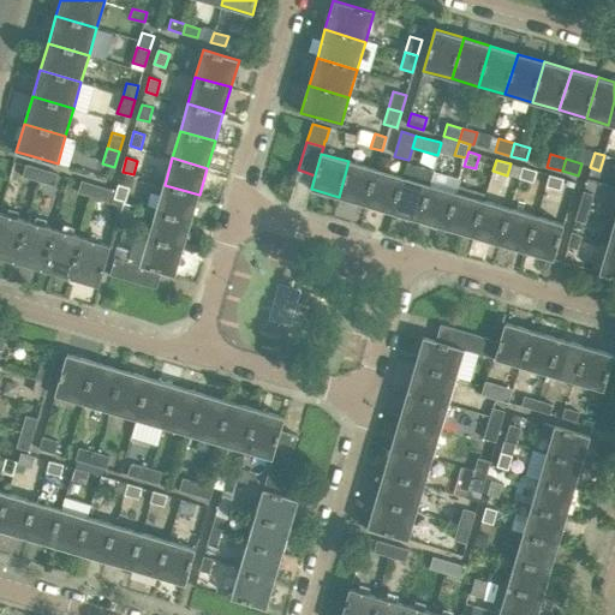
[(339,197),(366,206),(377,169),(348,161),(339,197)]
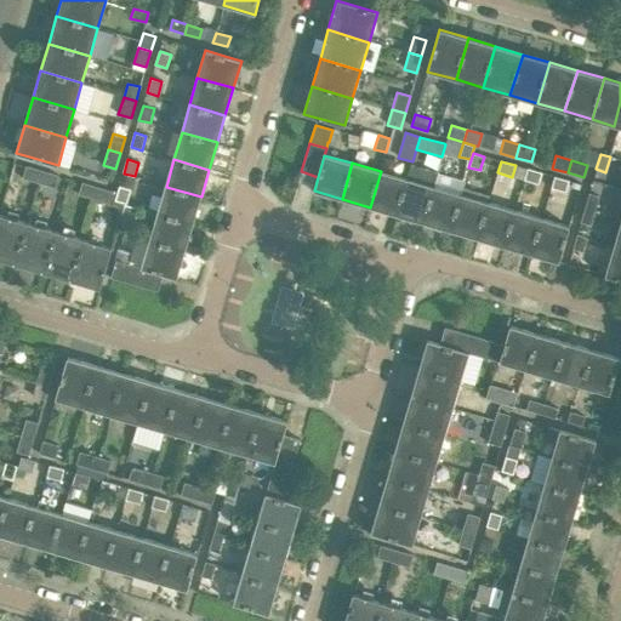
[(408,180),(397,215),(422,223),(433,187),(434,187),(438,172),(411,165),(406,180),(408,180)]
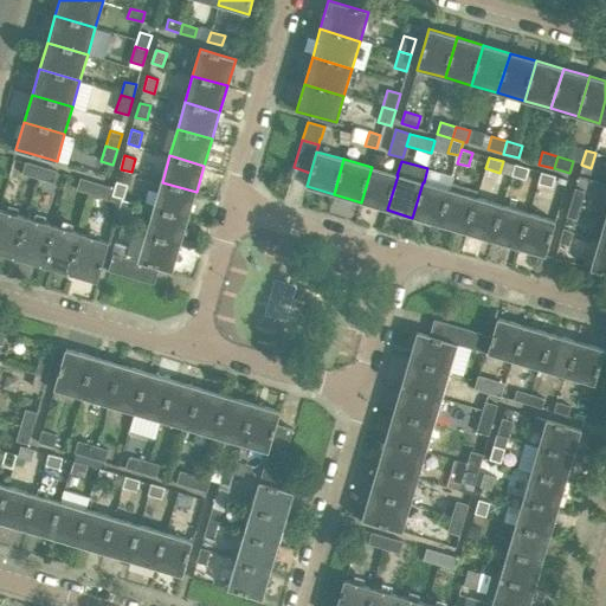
[(21,174),(38,179),(42,167),(25,162),(21,174)]
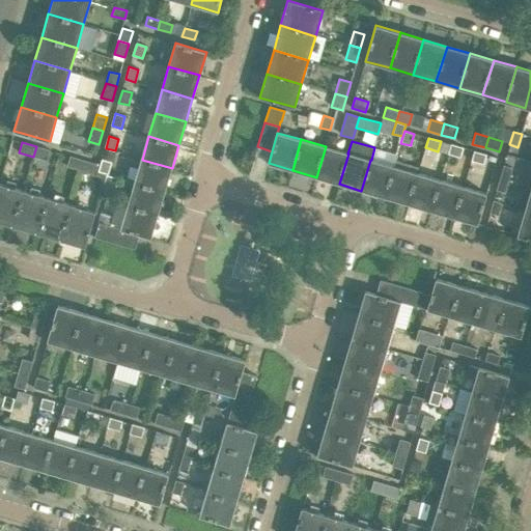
[(463,148),(451,144),(448,154),(460,158),(463,148)]
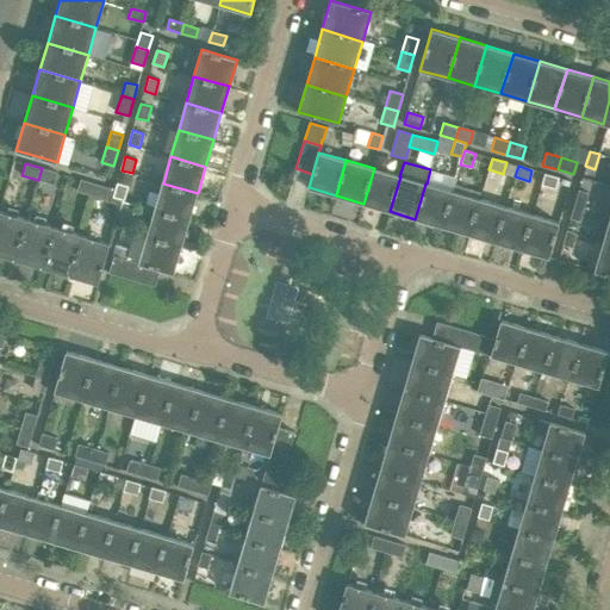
[(42,168),(38,180),(55,185),(57,173),(42,168)]
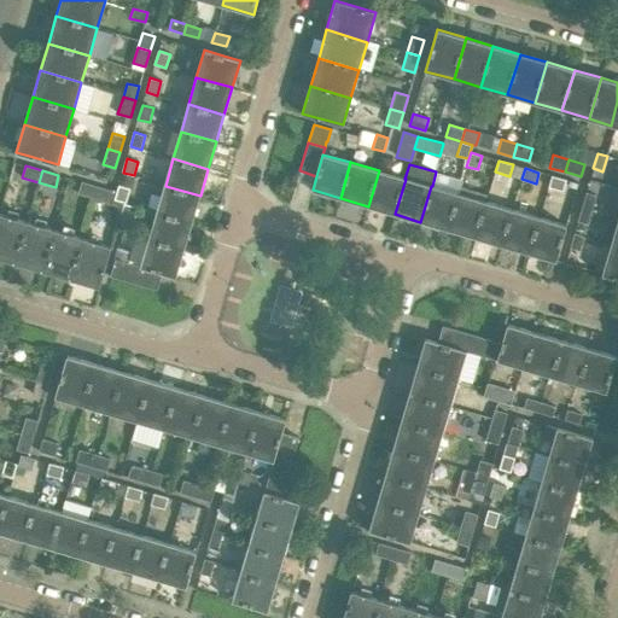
[(368,207),(395,214),(406,179),(404,179),(379,170),(368,207)]
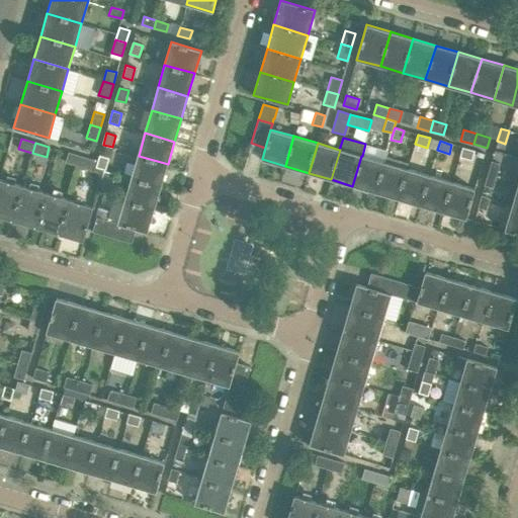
[(475,151),(462,148),(459,157),(471,160),(475,151)]
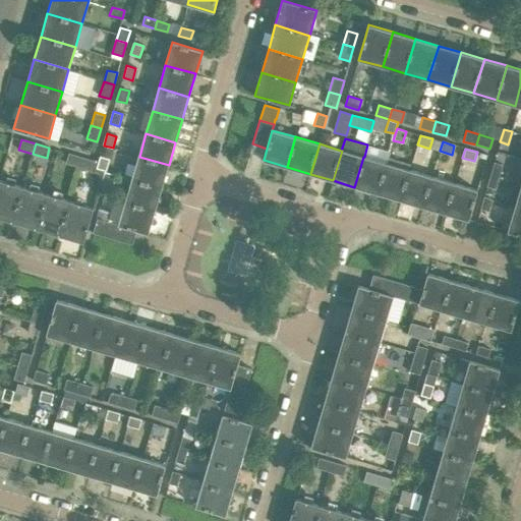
[(66,164),(80,167),(83,157),(69,153),(66,164)]
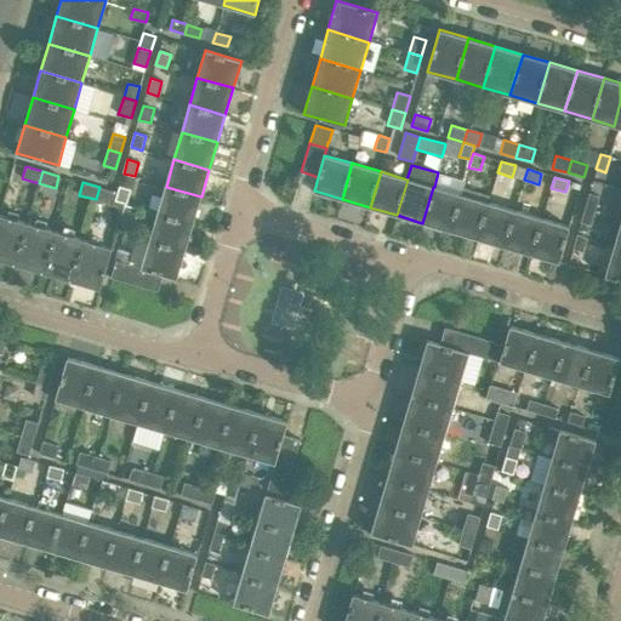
[(100,187),(96,199),(112,204),(115,192),(100,187)]
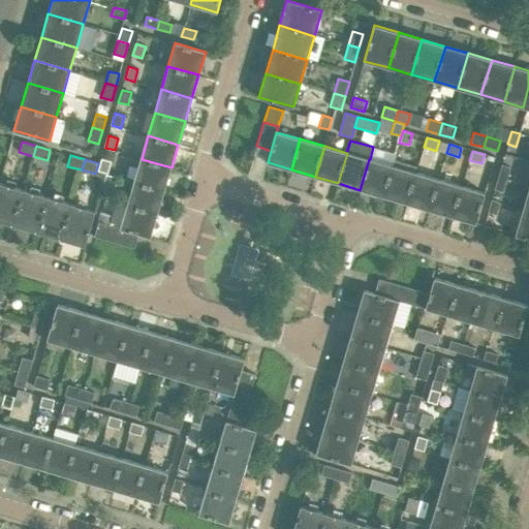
[(101,159),(100,164),(98,172),(106,174),(103,184),(116,187),(118,178),(107,175),(111,161),(101,159)]
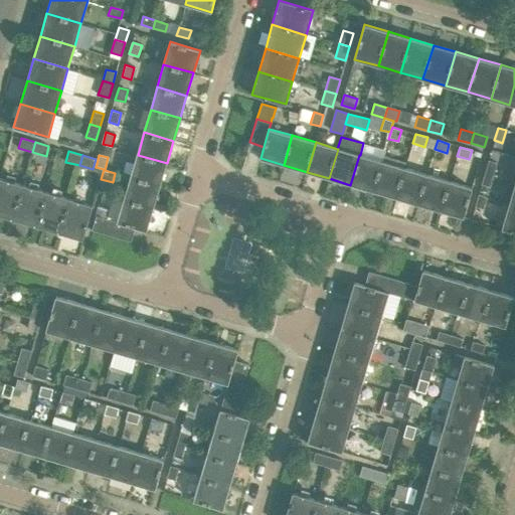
[(138,155),(131,177),(160,185),(167,163),(138,155)]
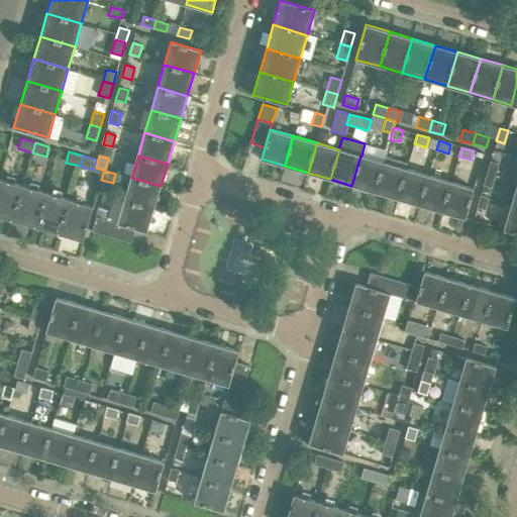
[(351,186),(376,192),(384,163),(362,156),(360,156),(351,186)]
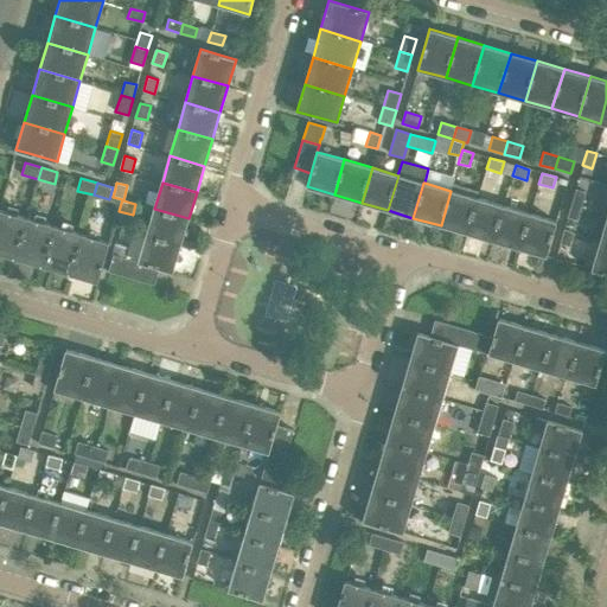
[(575,190),(572,204),(581,206),(585,192),(575,190)]
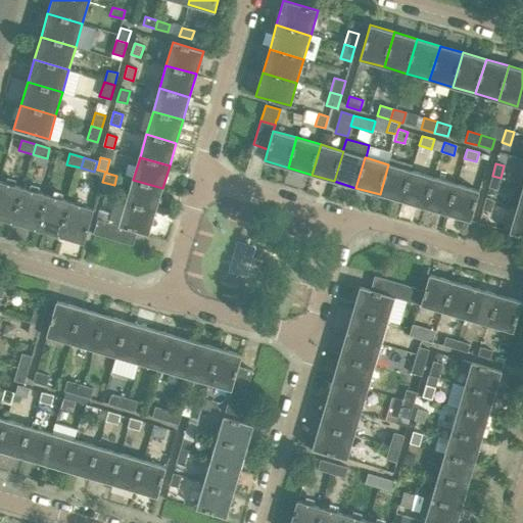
[(380,194),(401,201),(411,171),(388,164),(380,194)]
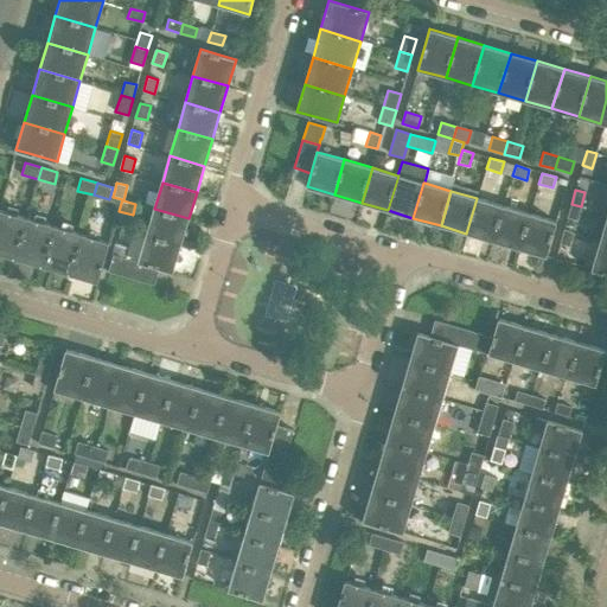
[(466,234),(493,241),(503,206),(477,198),(466,234)]
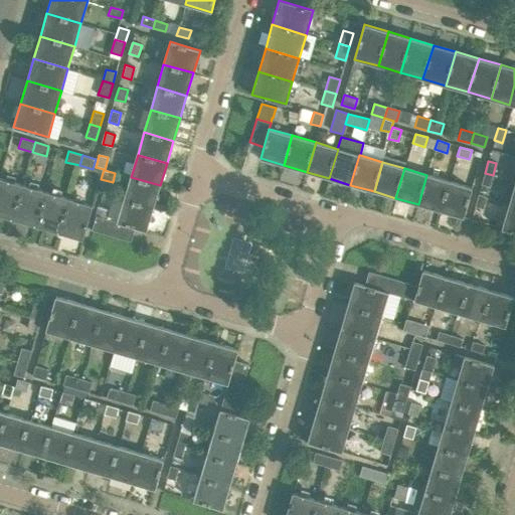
[(493,175),(485,173),(481,185),(489,187),(493,175)]
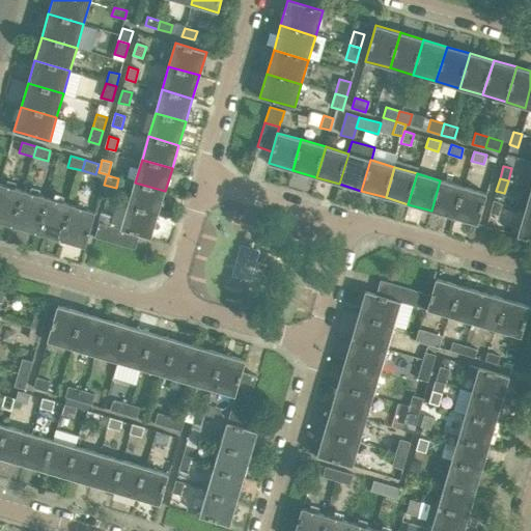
[(431,211),(453,218),(463,187),(440,180),(431,211)]
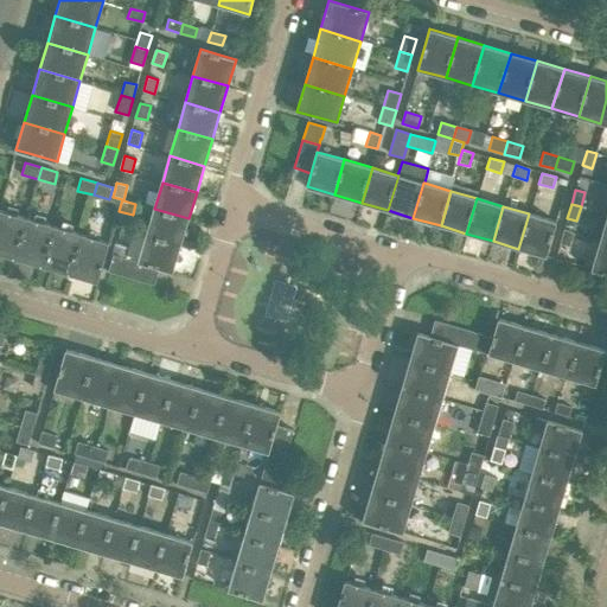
[(154,209),(147,235),(181,246),(189,218),(154,209)]
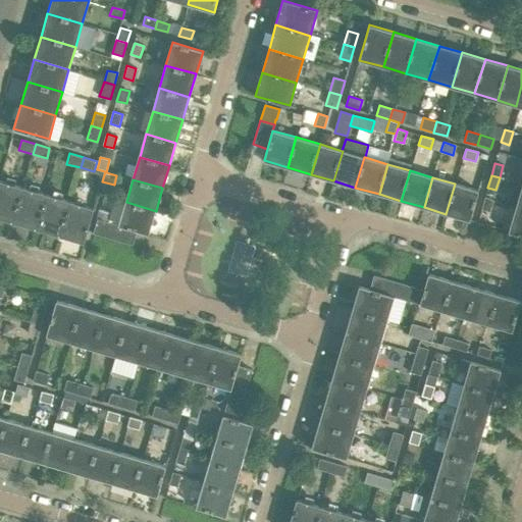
[(0,218),(13,222),(23,188),(0,180),(0,218)]
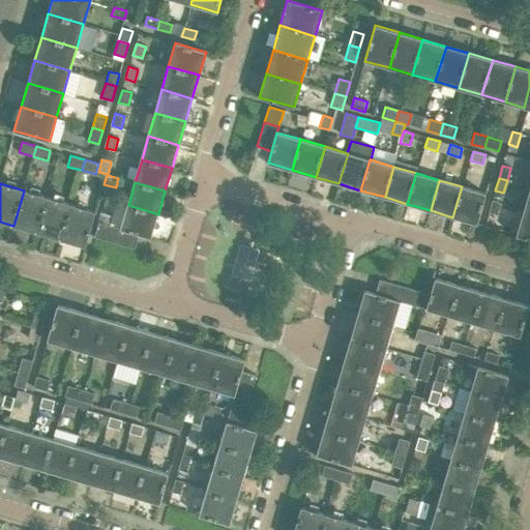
[(462,186),(452,217),(477,224),(481,210),(486,194),(462,186)]
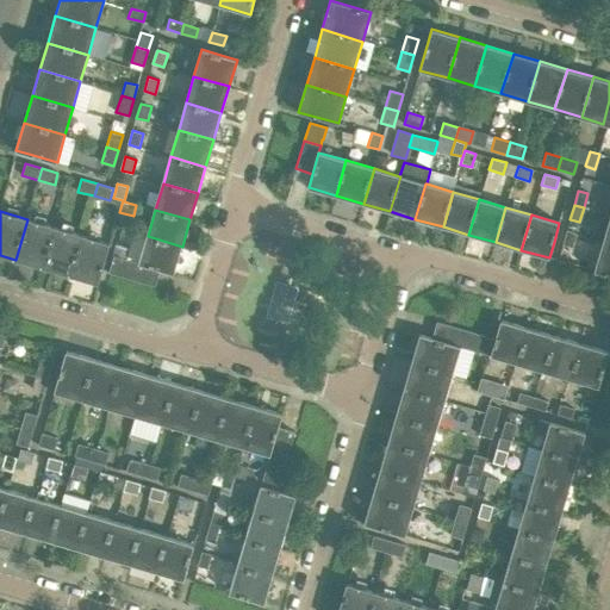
[(16,260),(43,268),(55,228),(27,219),(16,260)]
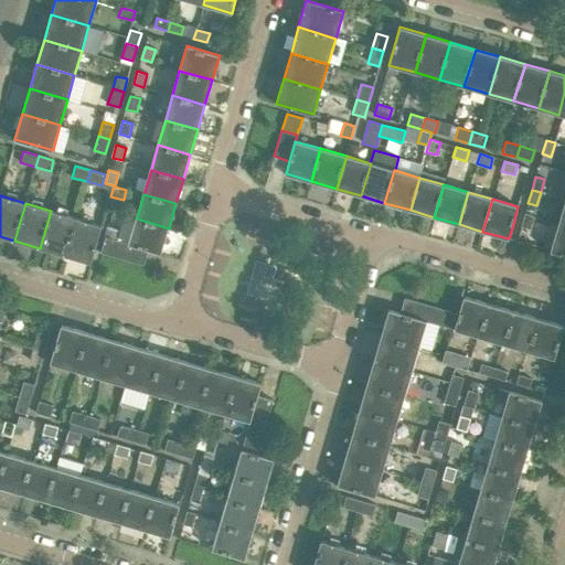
[(40,248),(65,255),(76,217),(51,211),(40,248)]
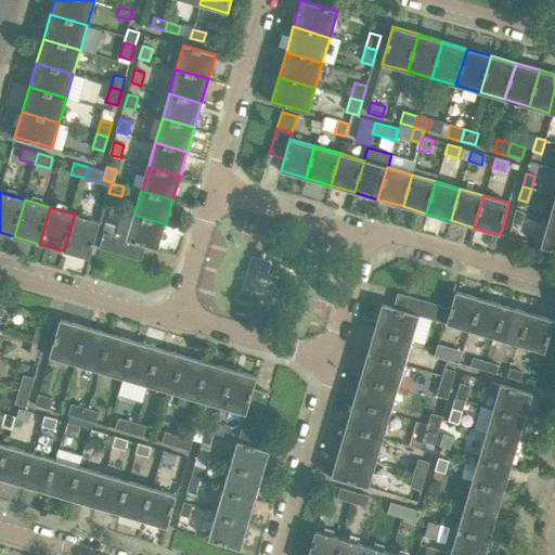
[(516,210),(512,222),(520,226),(525,213),(516,210)]
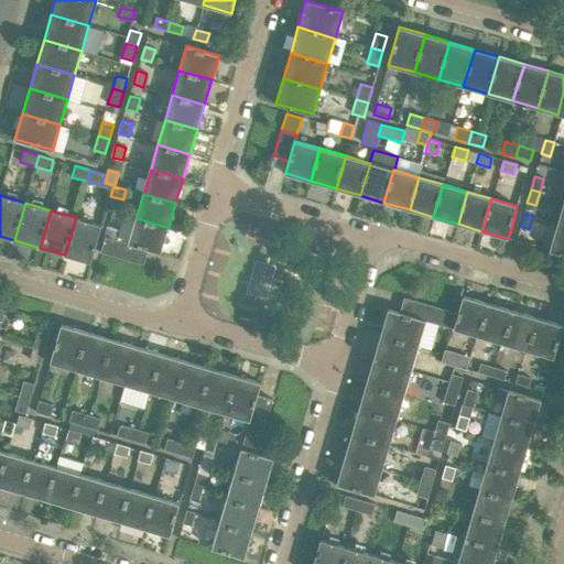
[(76,217),(65,255),(90,262),(97,241),(101,225),(76,217)]
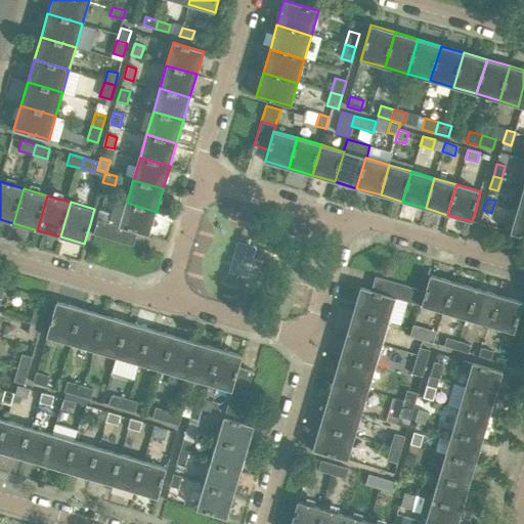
[(120,226),(137,231),(149,235),(157,212),(127,203),(120,226)]
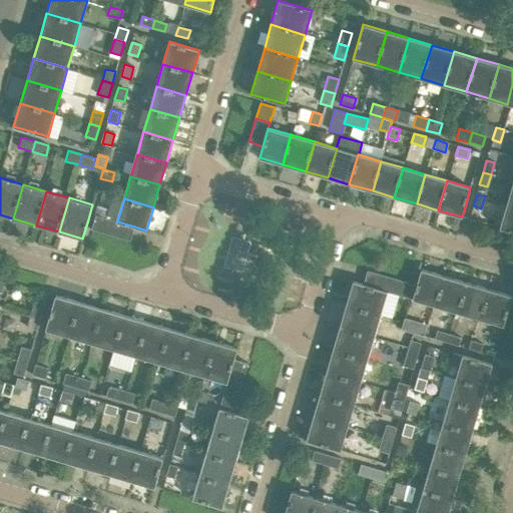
[(512,204),(507,203),(500,228),(512,231),(512,204)]
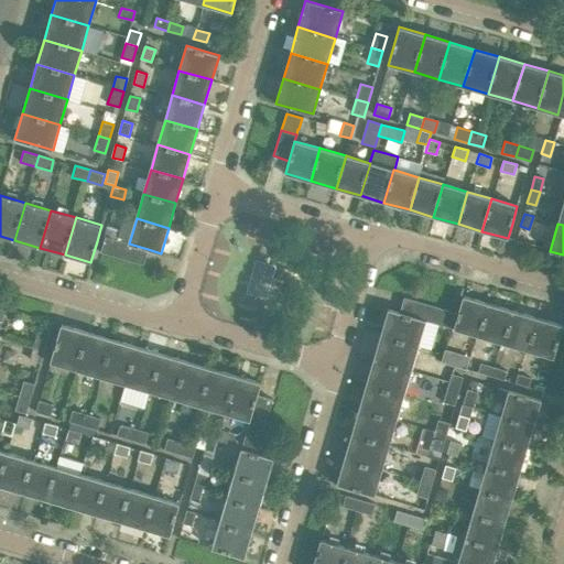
[(100,252),(117,257),(121,241),(105,237),(100,252)]
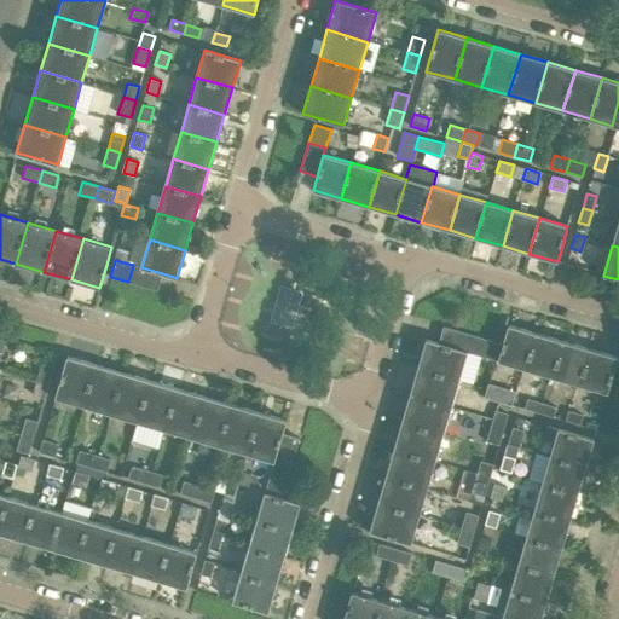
[(133,265),(128,282),(157,290),(162,273),(142,267),(133,265)]
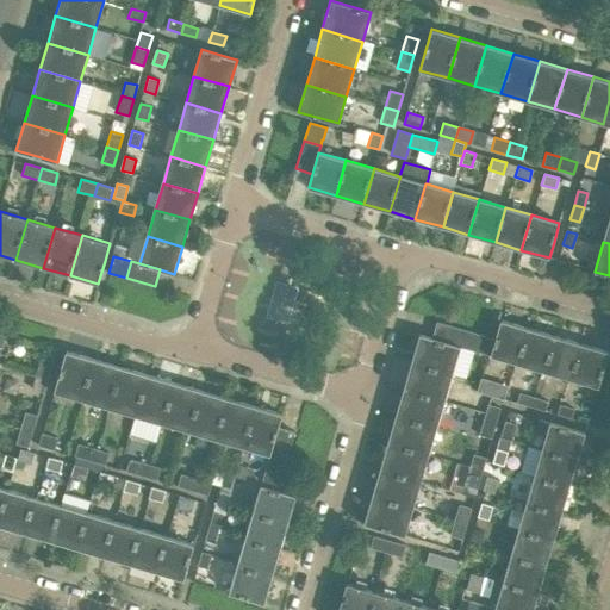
[(500,321),(496,338),(491,355),(514,362),(524,328),(500,321)]
